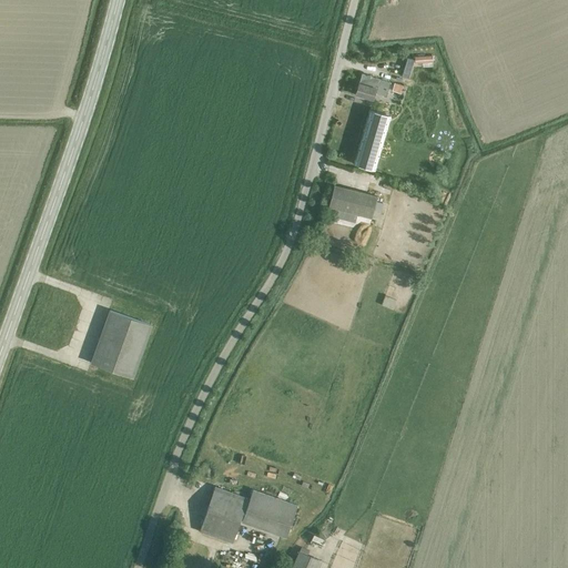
[(389,83),(362,74),(355,94),(373,100),(375,92),(386,95),(389,83)]
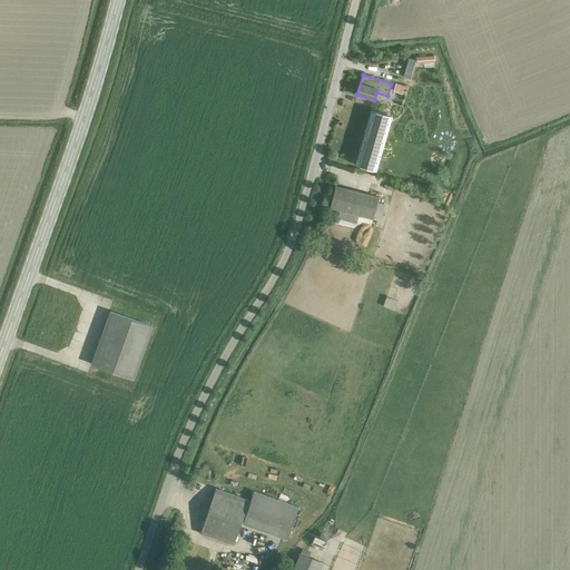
[(396,84),(394,91),(403,94),(405,86),(396,84)]
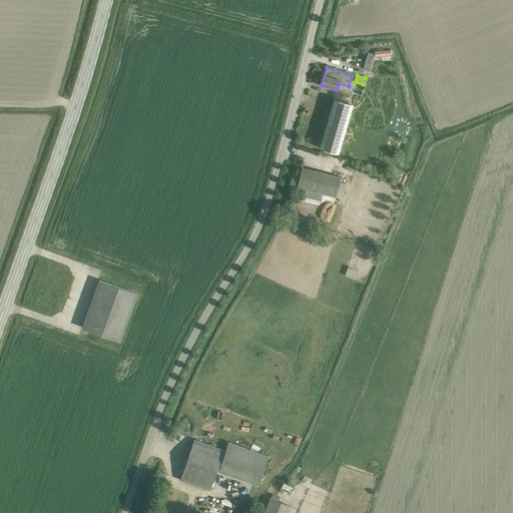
[(349,103),(334,98),(320,148),(339,153),(344,136),(339,135),(344,119),(349,103)]
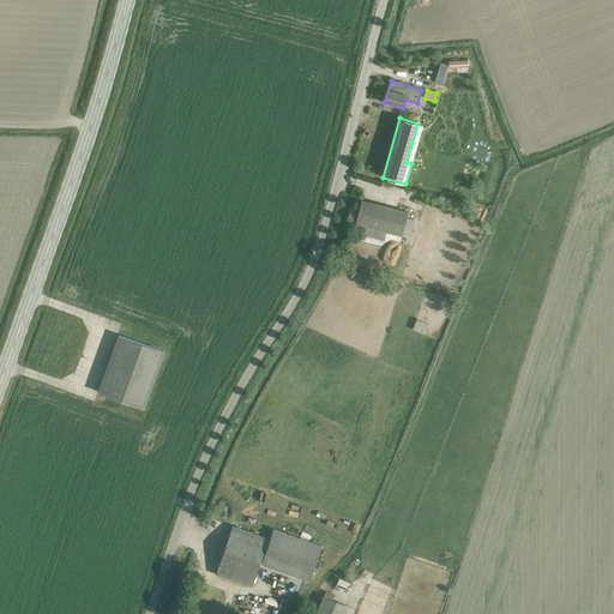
[(361,199),(354,222),(401,235),(407,212),(361,199)]
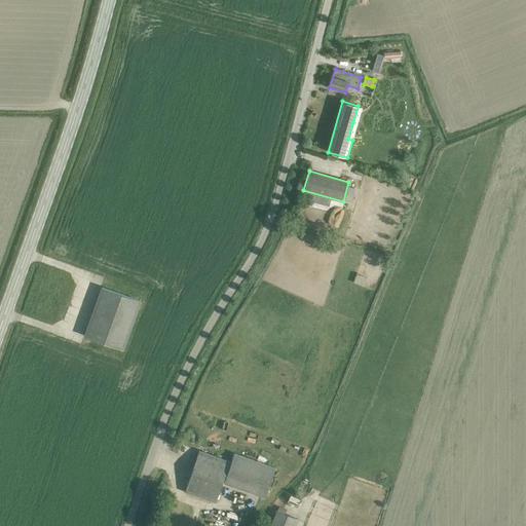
[(357,273),(353,282),(364,287),(367,278),(357,273)]
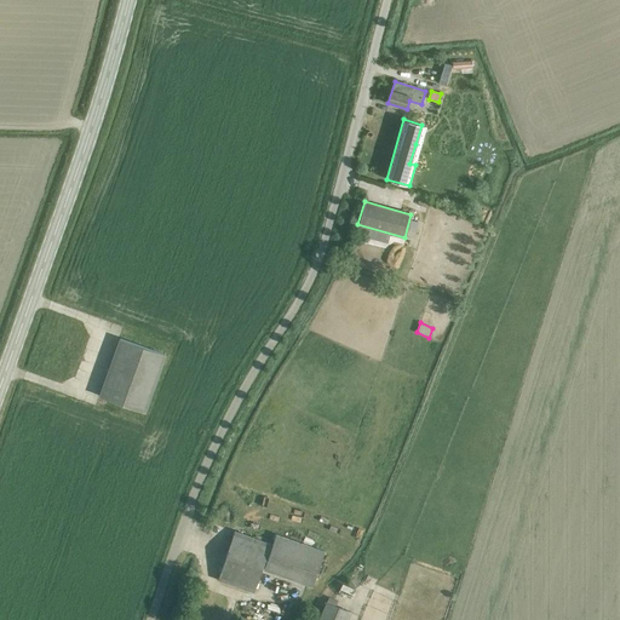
[(166,355),(120,339),(99,396),(145,412),(166,355)]
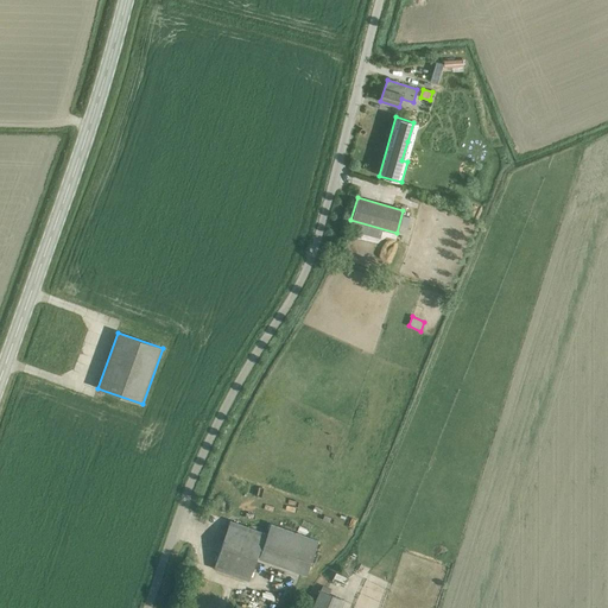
[(314,511),(323,514),(325,507),(316,504),(314,511)]
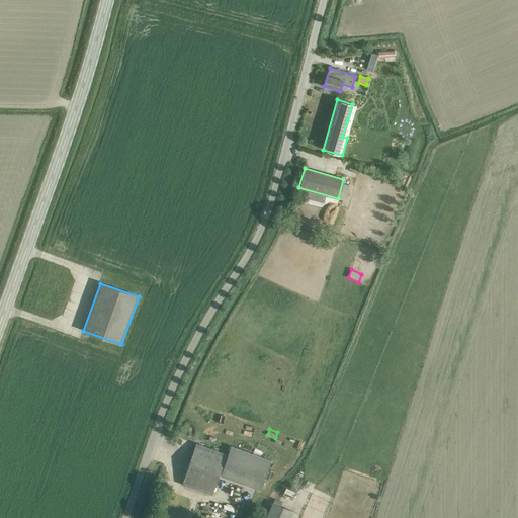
[(196,445),(182,485),(211,495),(226,455),(196,445)]
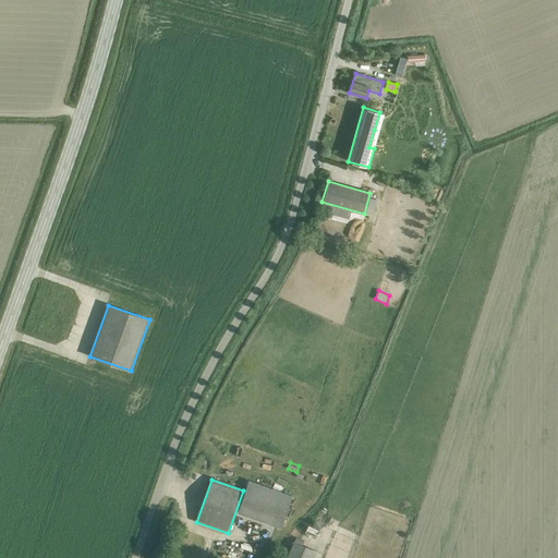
[(249,482),(238,512),(280,529),(291,498),(249,482)]
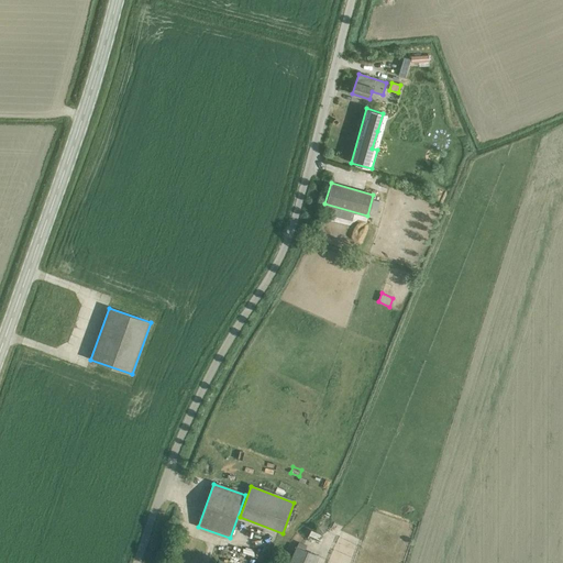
[(308,529),(305,539),(318,542),(320,532),(308,529)]
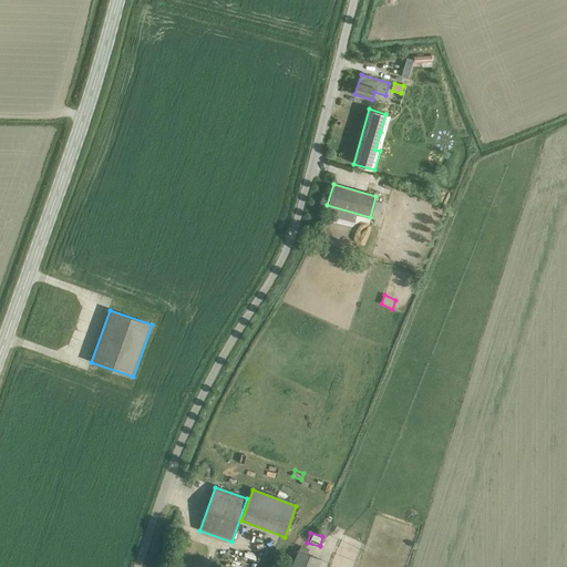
[(317,566),(321,560),(299,550),(291,566),(317,566)]
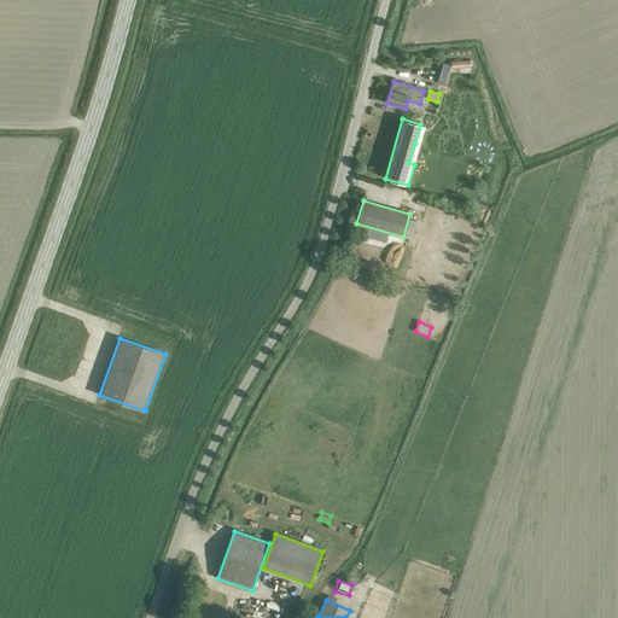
All buildings are outlined.
